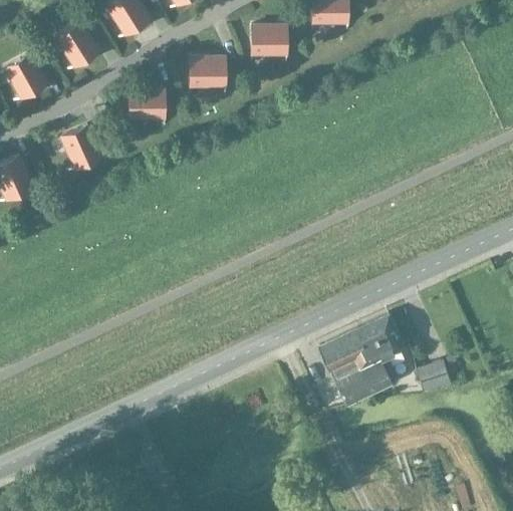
[(151,20),(137,0),(115,0),(106,6),(114,19),(116,18),(125,34),(117,39),(118,40),(151,20)]
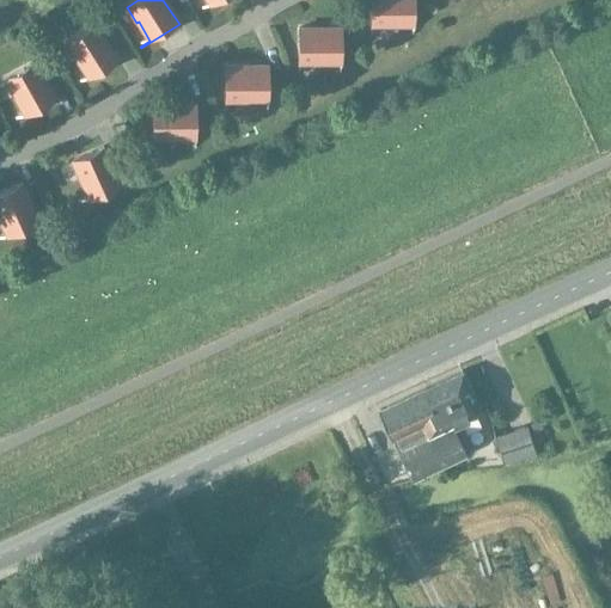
[(163,0),(165,1),(166,0),(178,0),(182,5),(188,0),(208,0),(212,5),(202,11),(202,13),(222,0),(163,0)]
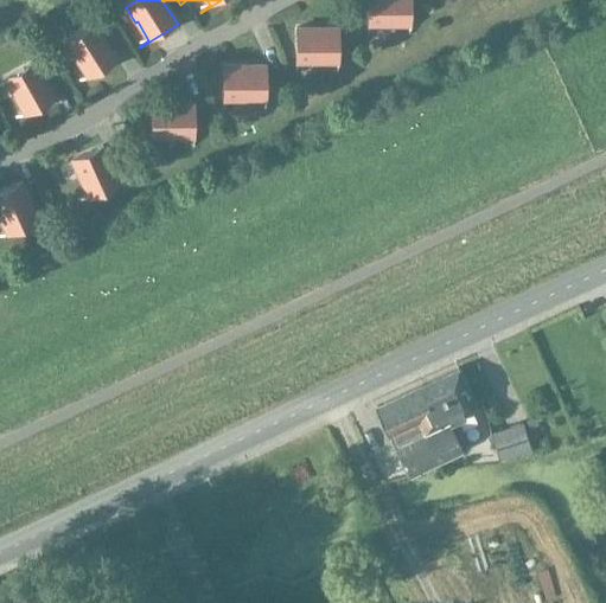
[(409,37),(412,37),(410,0),(369,0),(369,29),(388,29),(388,26),(409,26),(409,37)]
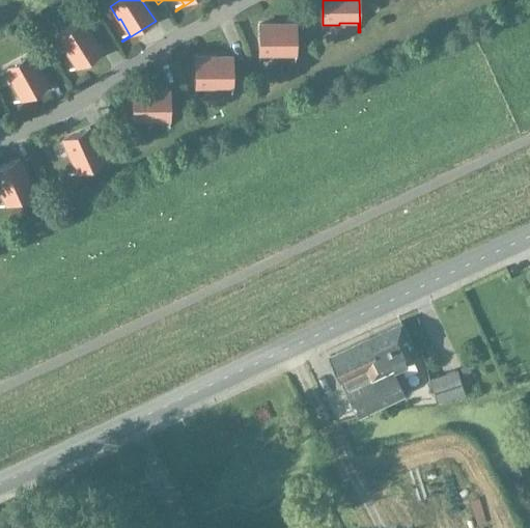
[(68,74),(70,75),(103,54),(83,23),(57,39),(65,53),(67,52),(78,68),(68,74)]
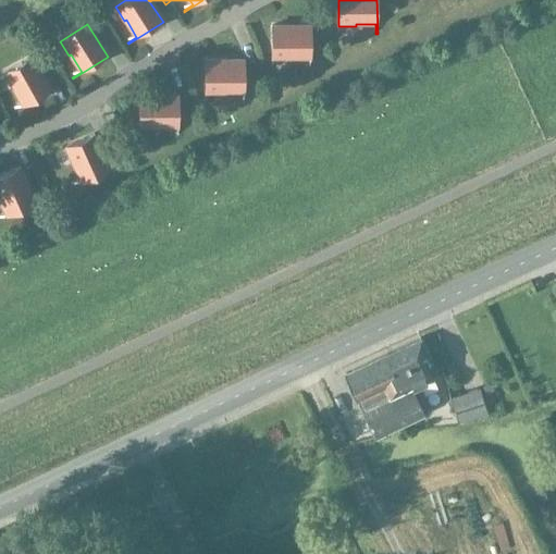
[(289,59),(309,58),(309,69),(311,69),(311,28),(272,28),(272,60),(289,60),(289,59)]
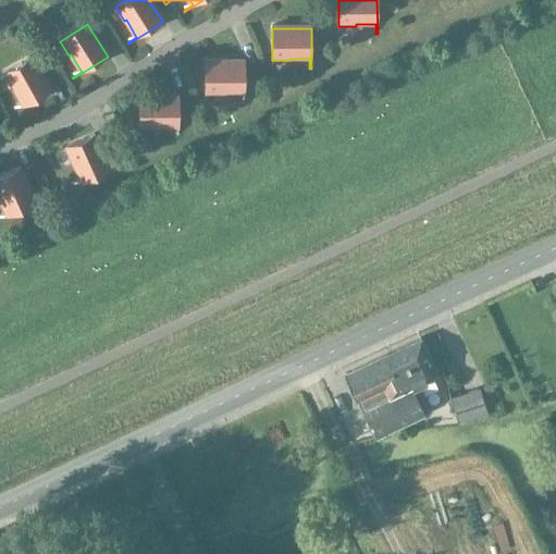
[(15,111),(15,112),(51,93),(33,59),(4,74),(13,89),(14,88),(24,106),(15,111)]
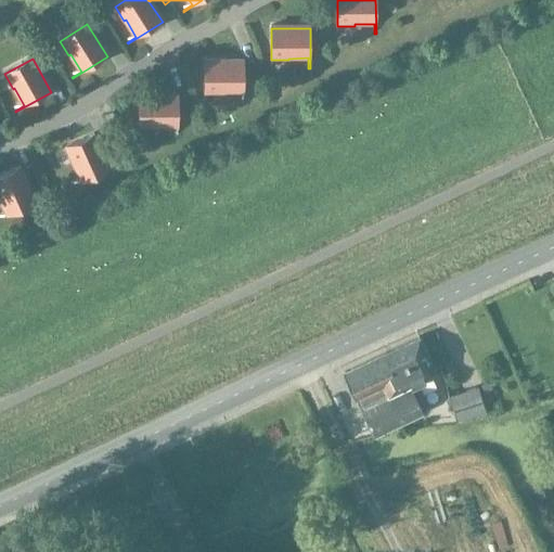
[(222,92),(242,92),(242,103),(244,103),(244,62),(205,62),(205,94),(222,94),(222,92)]
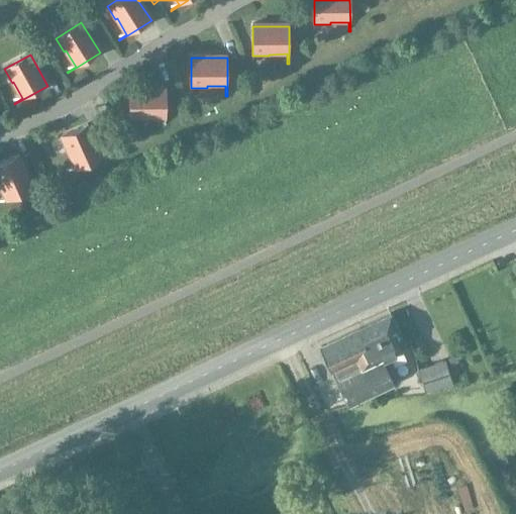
[(130,120),(145,120),(145,118),(165,118),(165,128),(166,128),(166,90),(130,90),(130,120)]
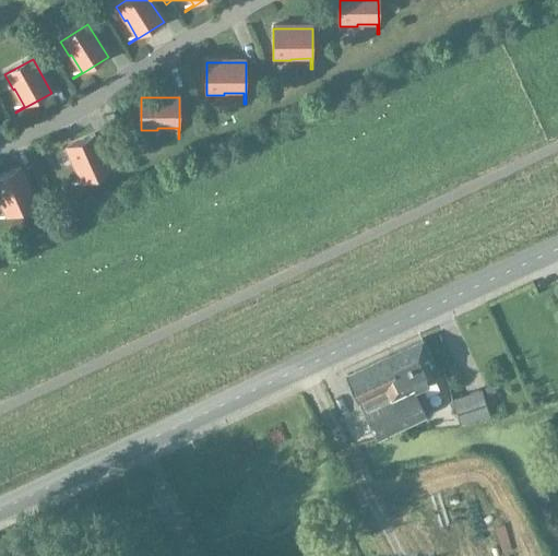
[(111,172),(95,137),(66,150),(73,166),(74,165),(83,184),(73,188),(74,189),(111,172)]
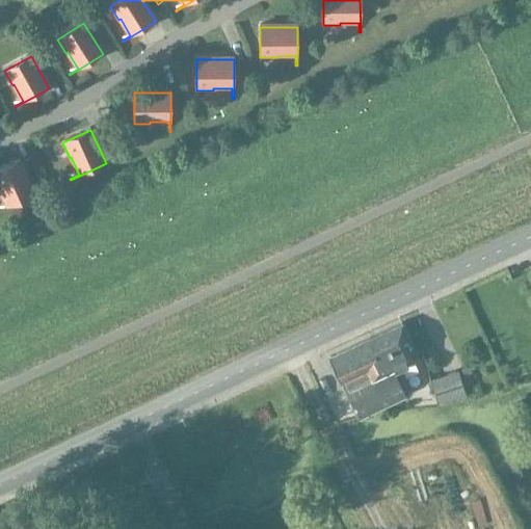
[(0,211),(34,195),(20,162),(0,170),(0,189),(7,206),(0,209),(0,211)]
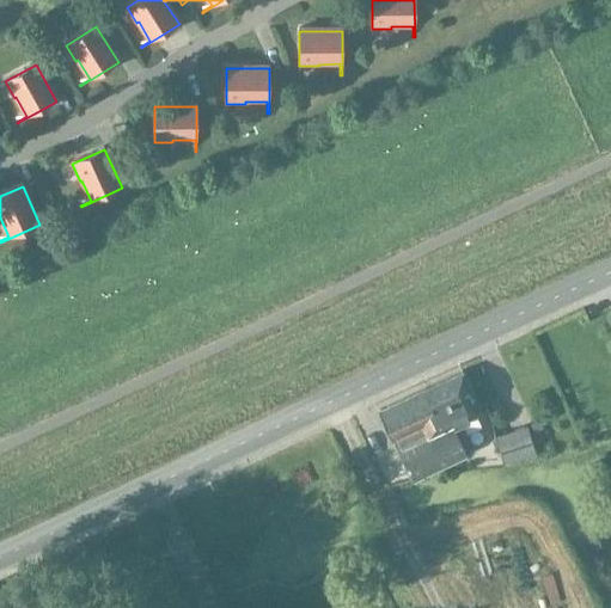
[(413,484),(466,458),(453,429),(482,416),(463,375),(379,415),(413,484)]
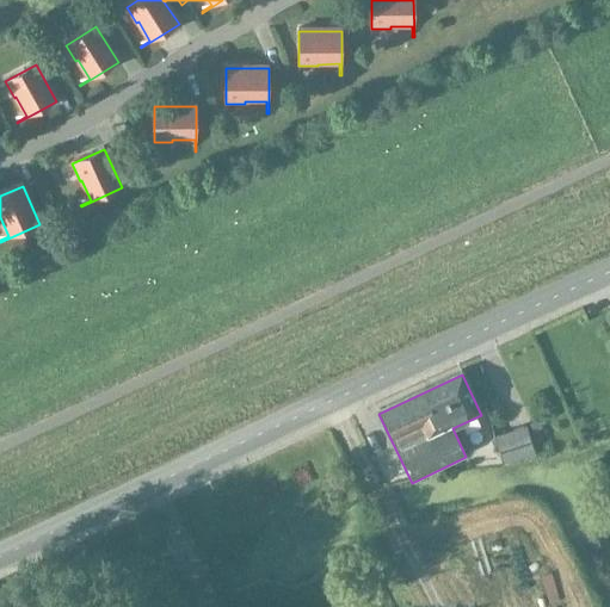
[(504,468),(536,457),(527,429),(495,440),(504,468)]
